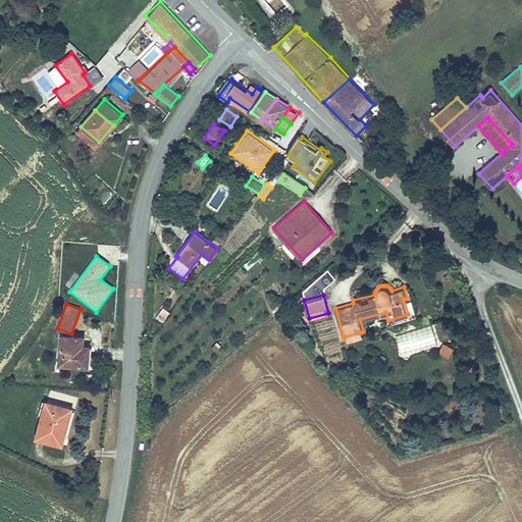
[(162,324),(169,314),(162,309),(154,319),(162,324)]
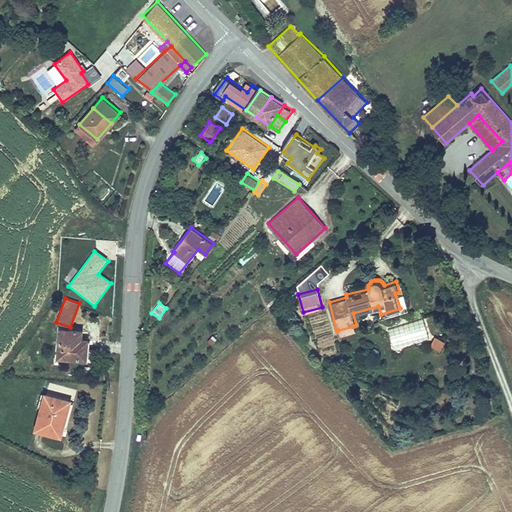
[(58,326),(56,357),(87,360),(88,338),(82,337),(82,328),(58,326)]
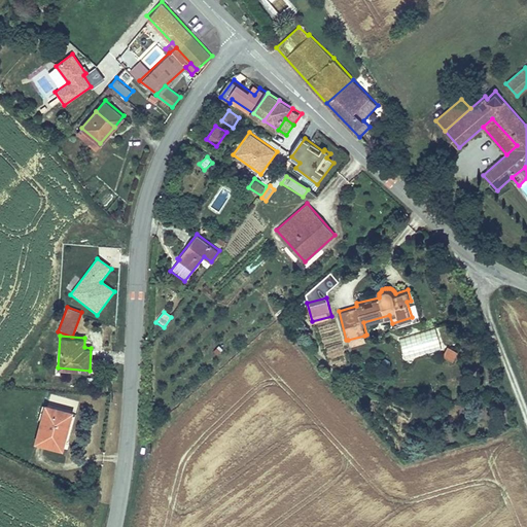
[(365,342),(364,336),(348,340),(350,346),(365,342)]
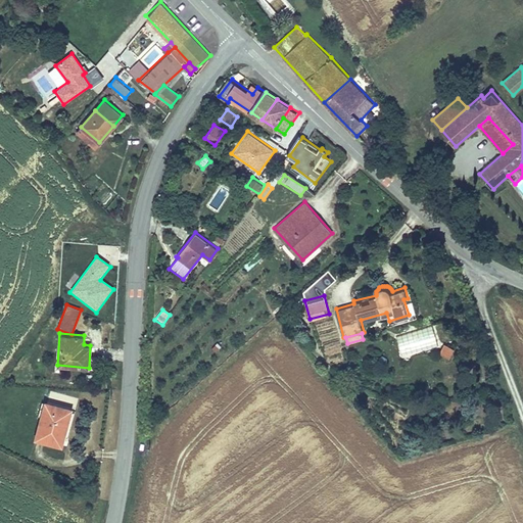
[(439,353),(449,358),(455,348),(444,343),(439,353)]
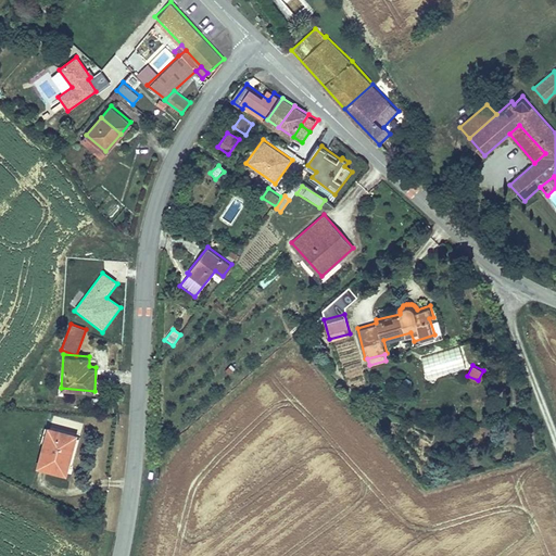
[(66,476),(77,433),(47,426),(36,467),(66,476)]
